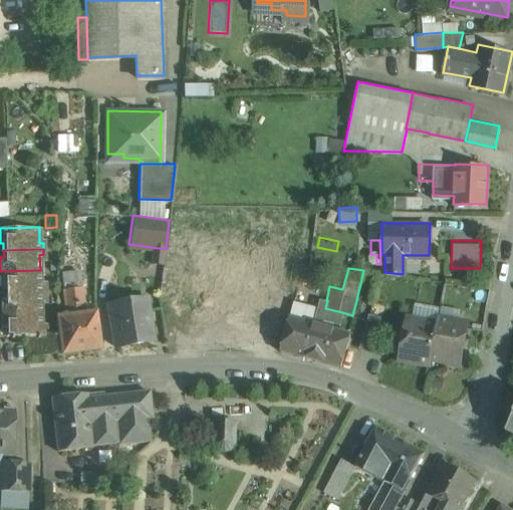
[(40,270),(0,271),(0,285),(4,285),(4,292),(44,291),(44,285),(40,285),(40,270)]
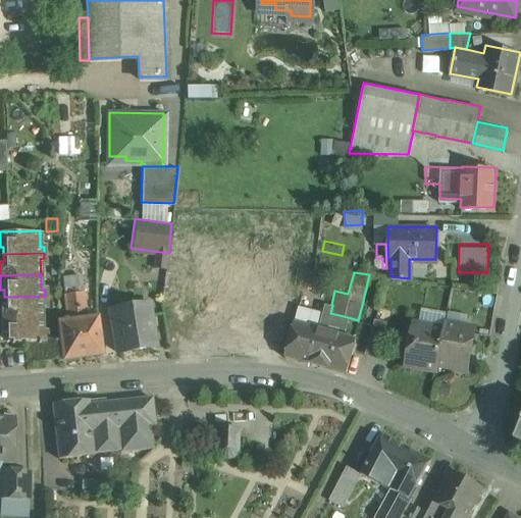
[(83,291),(63,293),(67,319),(57,321),(62,357),(100,353),(95,316),(86,317),(83,291)]
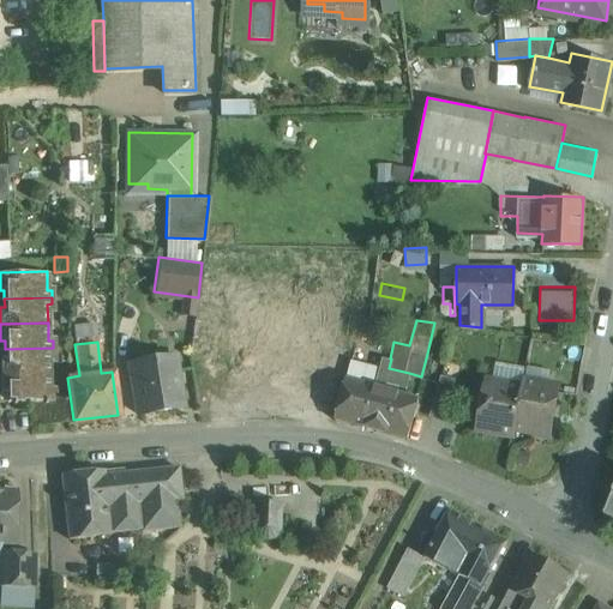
[(53,348),(5,349),(5,357),(0,357),(1,374),(49,373),(48,355),(53,355),(53,348)]
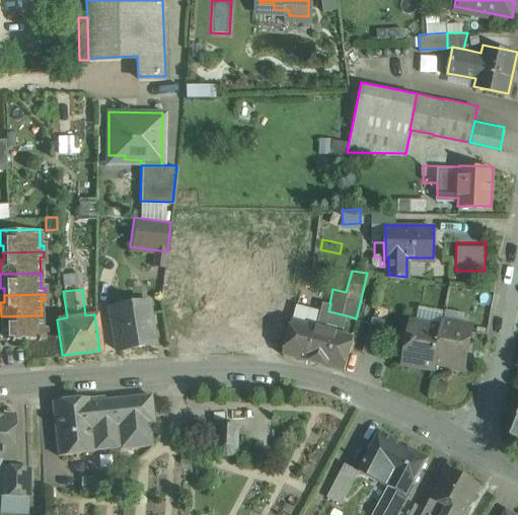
[(148,300),(109,306),(116,348),(155,342),(148,300)]
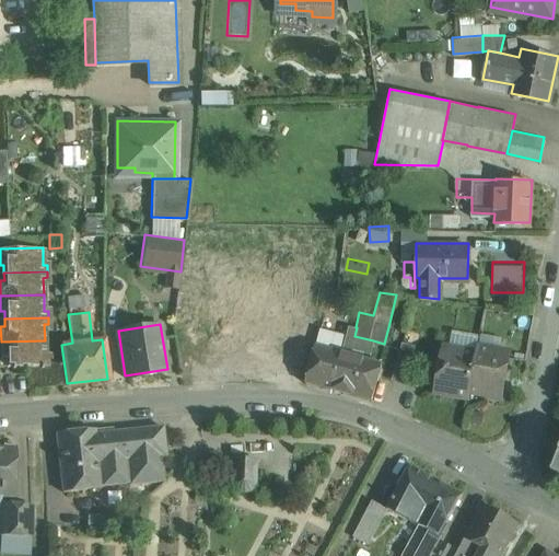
[(356,327),(348,325),(341,350),(350,352),(351,347),(370,351),(373,340),(354,336),(357,327),(356,327)]
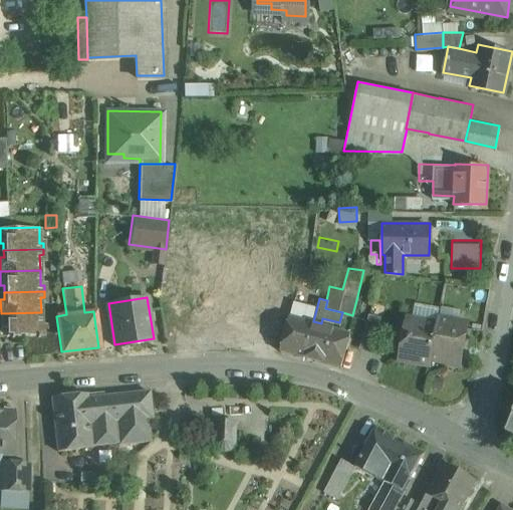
[(368,310),(360,345),(373,348),(381,313),(368,310)]
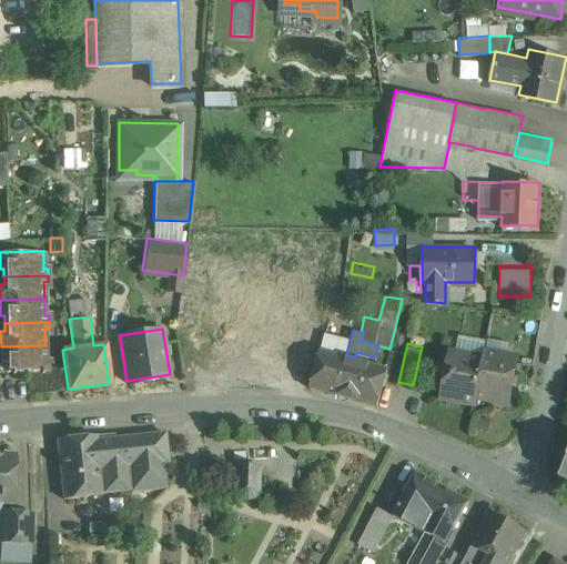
[(46,345),(1,346),(1,362),(6,362),(6,371),(28,370),(50,370),(50,362),(46,362),(46,345)]
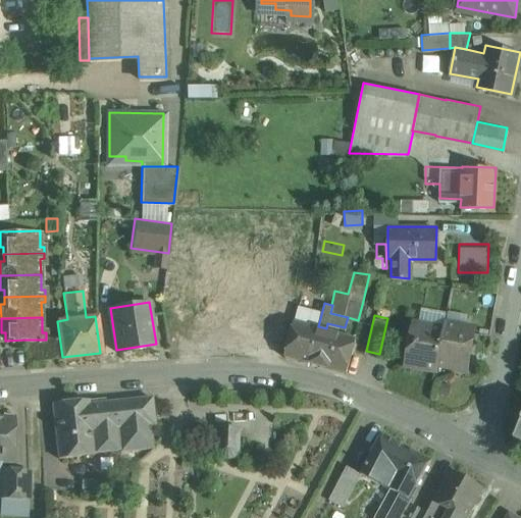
[(318,326),(294,319),(283,355),(346,371),(355,337),(326,328),(318,326)]
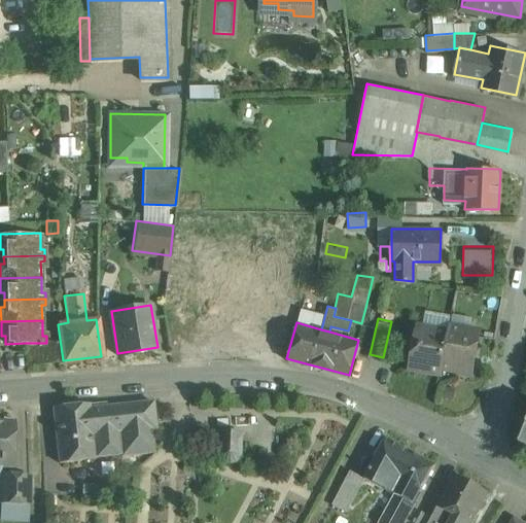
[(479,329),(448,323),(447,329),(441,367),(470,372),(479,329)]
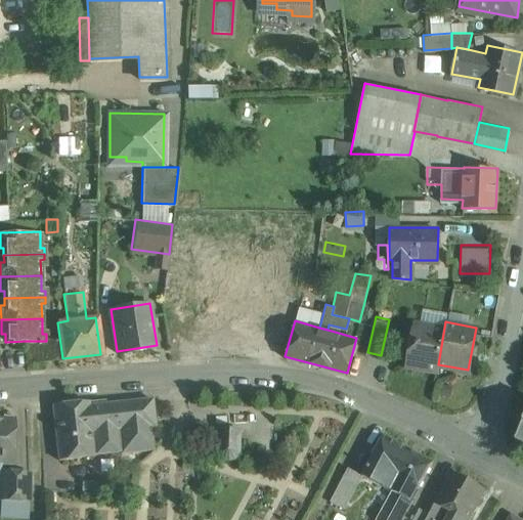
[(444,328),(415,322),(406,364),(437,371),(438,364),(444,328)]
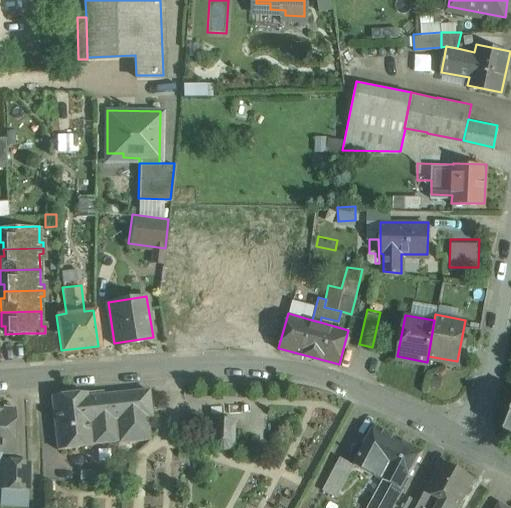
[(45,333),(25,333),(26,352),(46,351),(45,333)]
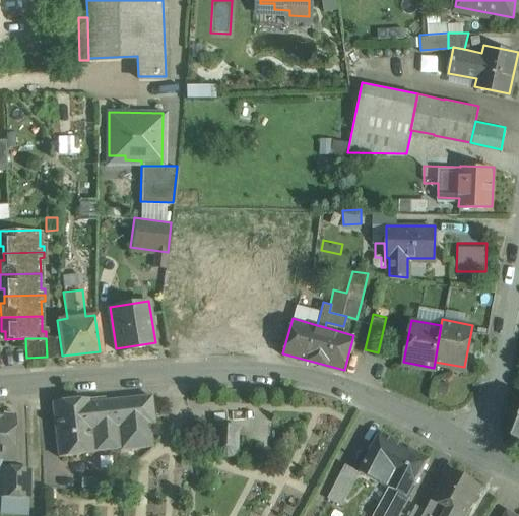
[(103,397),(87,398),(86,396),(51,400),(57,455),(92,451),(92,449),(119,447),(119,448),(151,445),(148,422),(153,422),(150,394),(104,399),(103,397)]
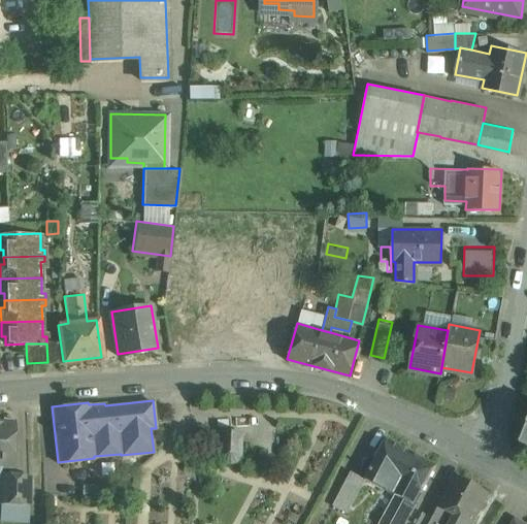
[(12,423),(0,422),(0,461),(7,461),(7,463),(11,463),(12,423)]
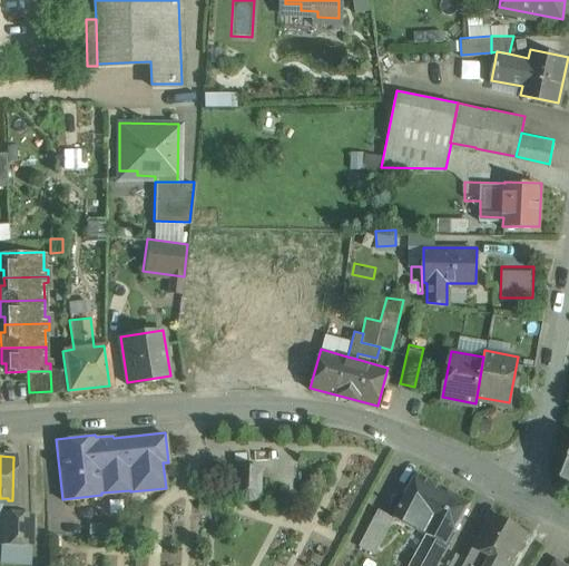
[(568,457),(559,477),(568,481),(568,457)]
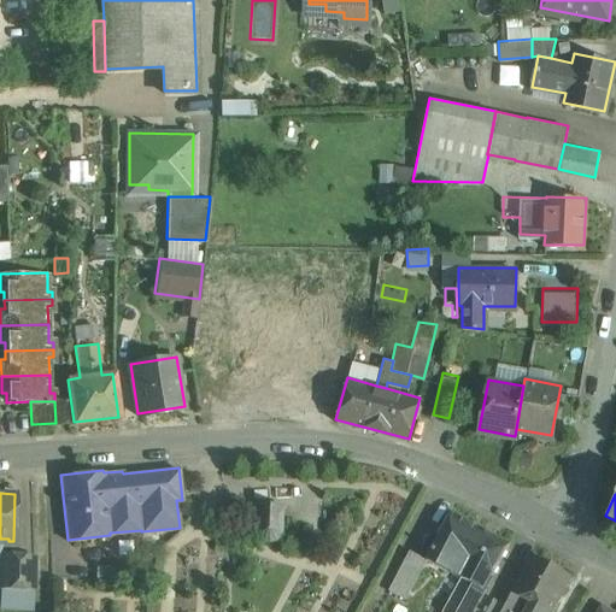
[(485,529),(451,511),(426,558),(461,576),(485,529)]
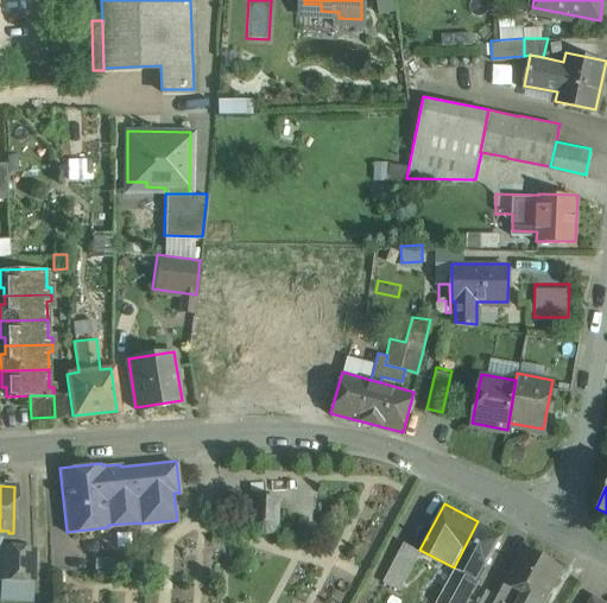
[(277,507),(257,506),(255,521),(258,527),(263,531),(269,531),(274,528),(277,522),(277,507)]
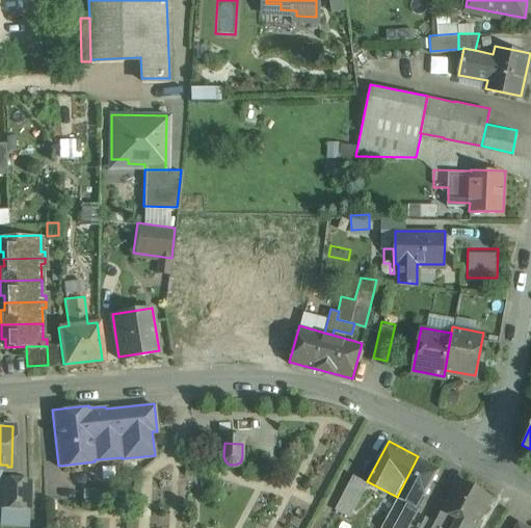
[(418,456),(397,497),(392,507),(405,515),(417,492),(423,495),(437,467),(418,456)]
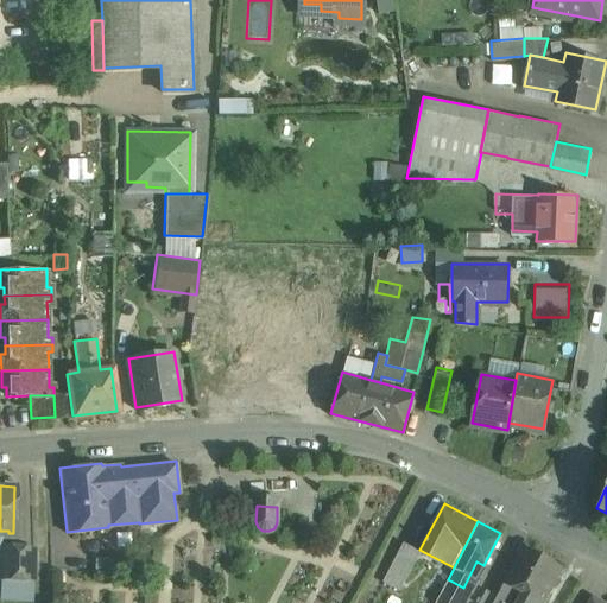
[(33,547),(0,544),(0,577),(33,579),(33,547)]
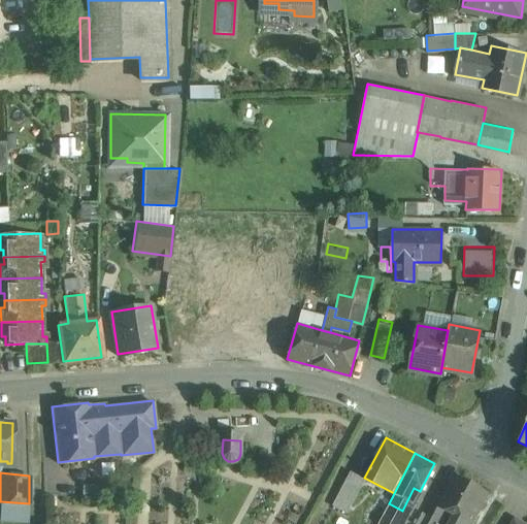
[(427,523),(470,523),(488,491),(454,473),(431,517),(427,523)]
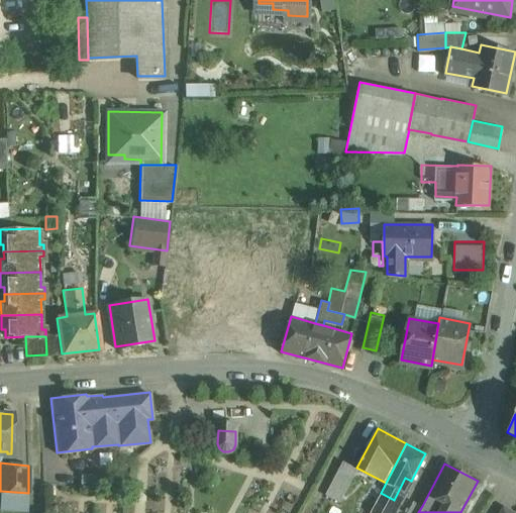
[(339,466),(325,492),(338,499),(352,473),(339,466)]
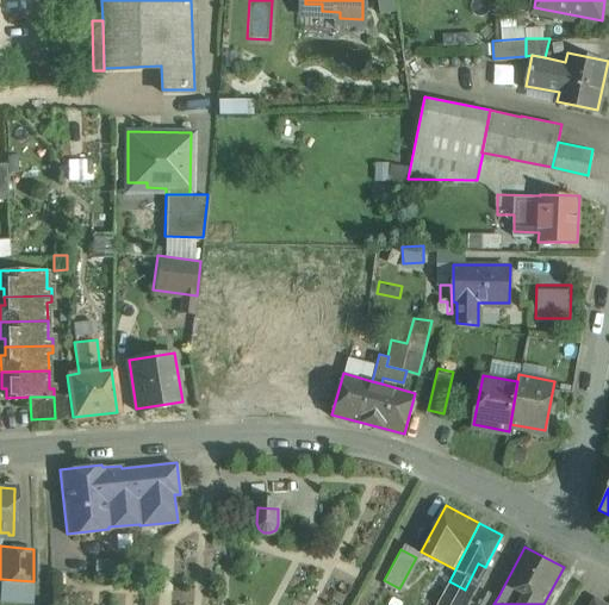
[(123,560),(94,557),(94,559),(93,572),(122,574),(123,560)]
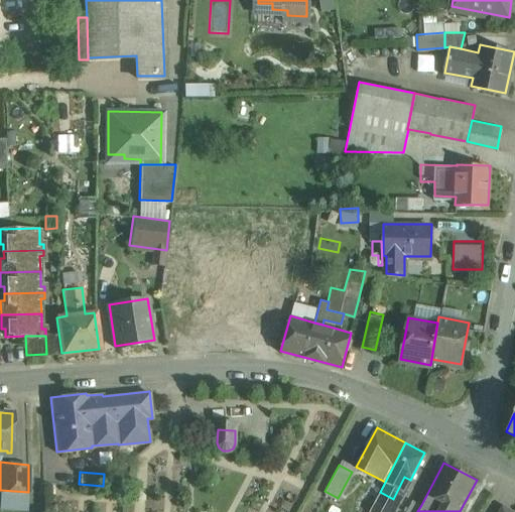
[(380,492),(368,511),(385,511),(393,499),(380,492)]
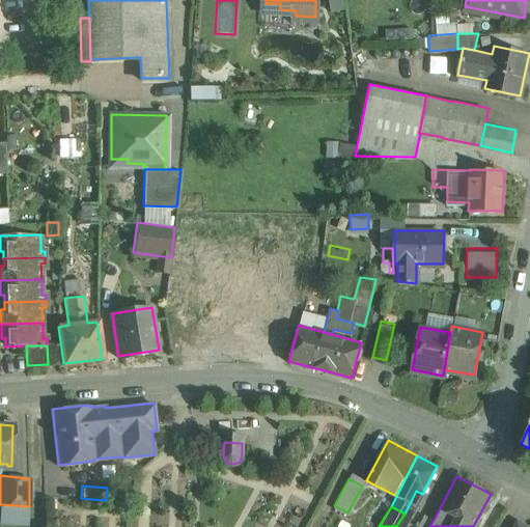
[(424,514),(417,526),(429,526),(434,520),(424,514)]
